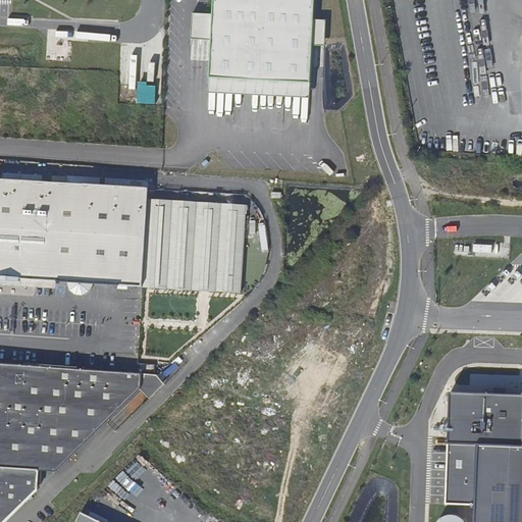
[(315,20),(315,0),(213,0),(212,15),(211,41),(209,79),(311,82),(313,44),(315,20)]
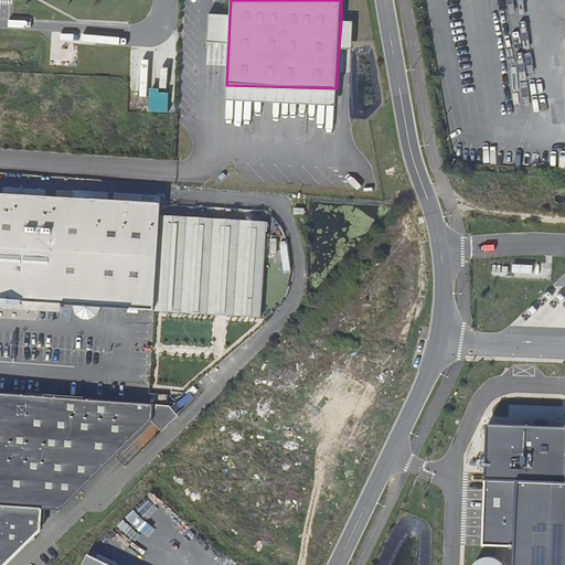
[(228,44),(230,17),(209,16),(208,43),(228,44)]
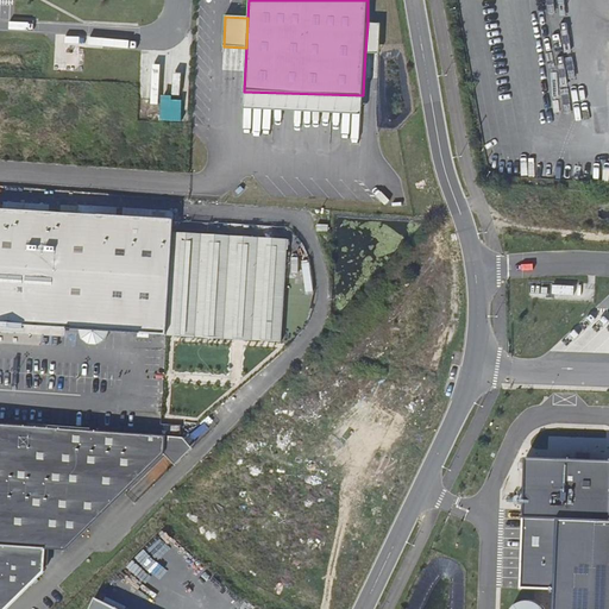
[(380,52),(382,24),(368,24),(365,51),(380,52)]
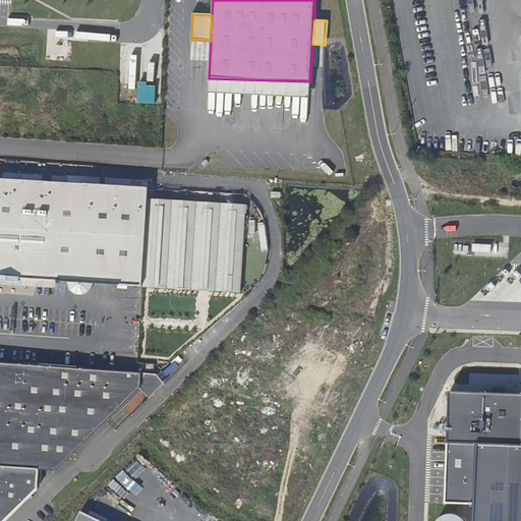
[(310,81),(209,78),(209,87),(310,90),(310,81)]
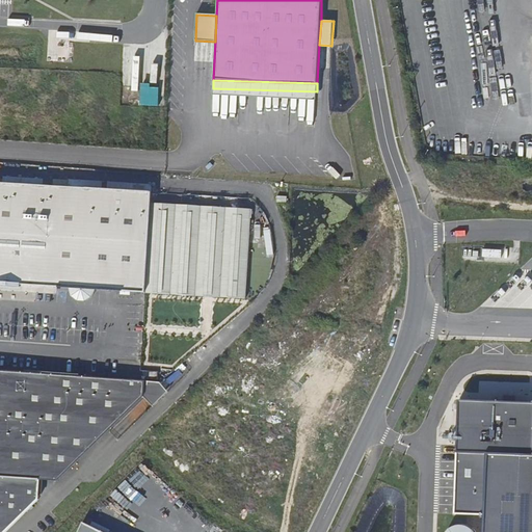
[(152,192),(0,182),(0,285),(21,287),(22,285),(145,292),(152,203),(152,192)]
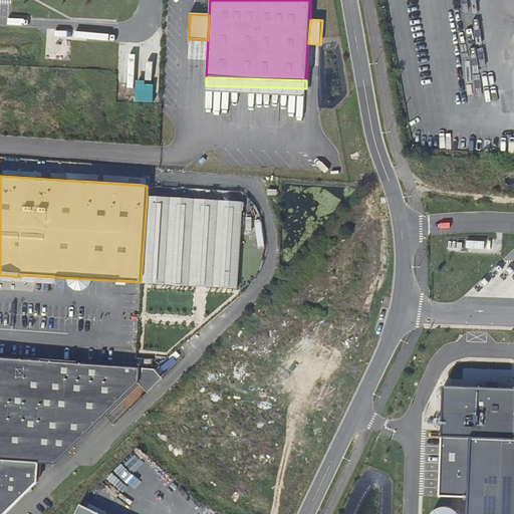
[(243,202),(147,196),(141,282),(238,288),(243,202)]
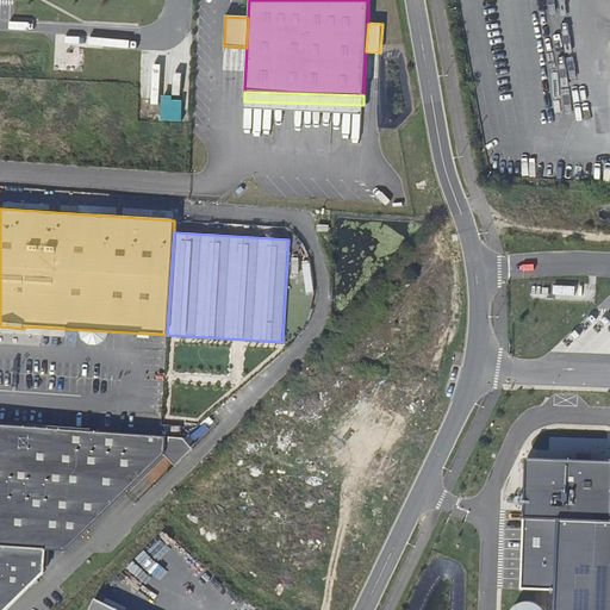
[(0,547),(45,552),(66,553),(165,455),(166,439),(166,437),(0,425),(0,547)]
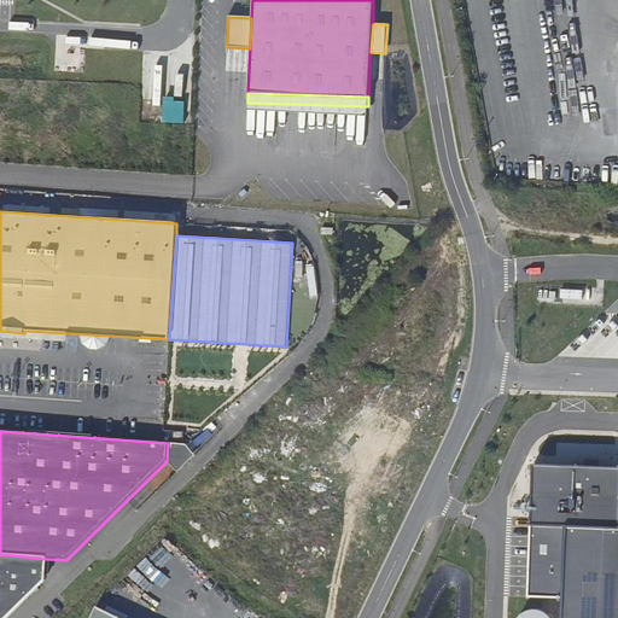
[(186,445),(168,444),(167,461),(178,473),(196,456),(186,445)]
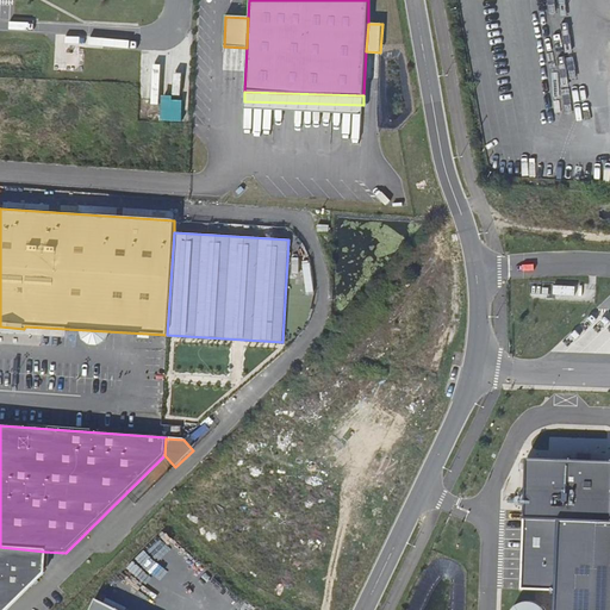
[(609,609),(609,462),(524,460),(522,520),(517,591),(552,593),(551,609),(609,609)]
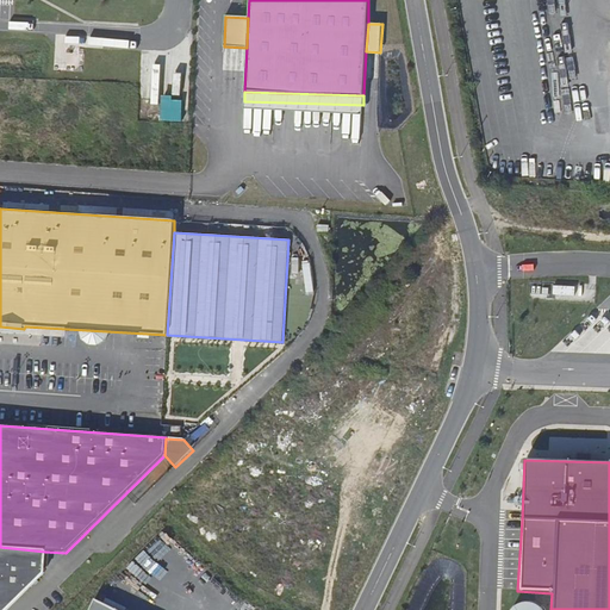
[(0,609),(6,609),(43,574),(45,552),(0,547),(0,609)]
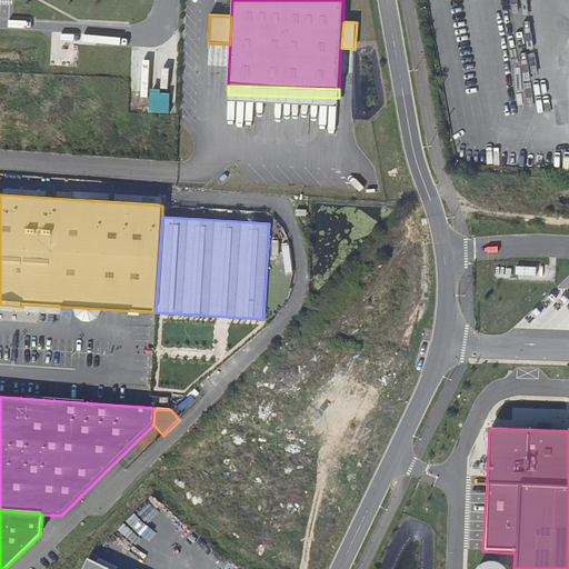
[(111,568),(88,558),(82,568),(111,568)]
